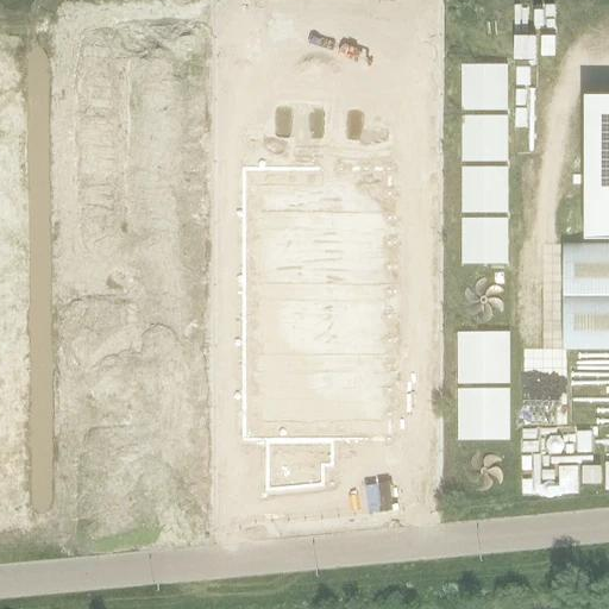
[(508,66),(463,66),(463,111),(508,111),(508,66)]
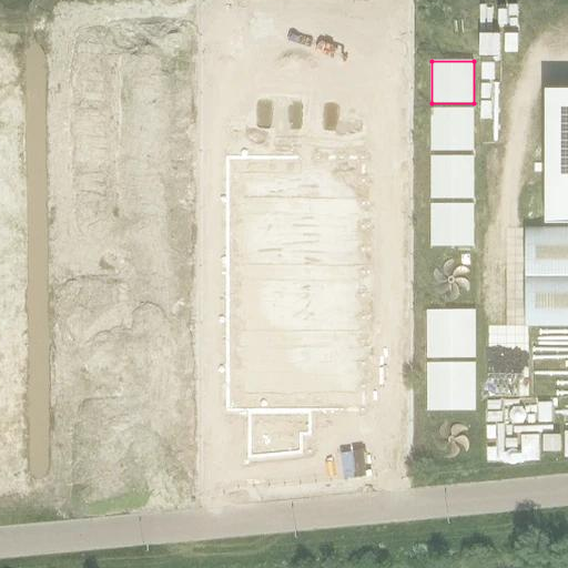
[(567,89),(547,90),(547,224),(567,223),(567,89)]
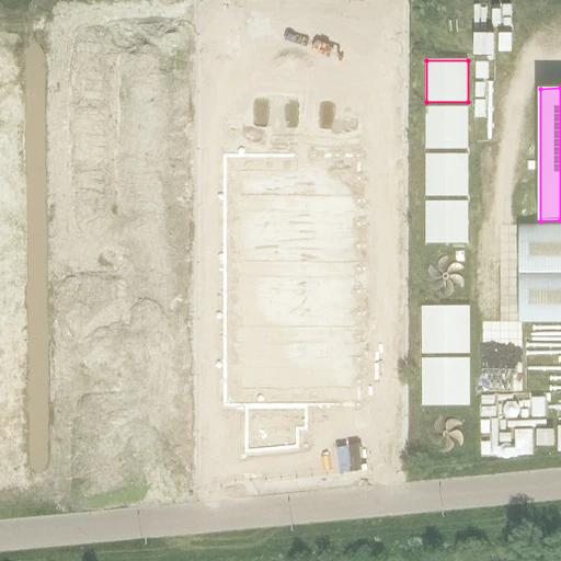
[(468,107),(426,107),(426,149),(469,149),(468,107)]
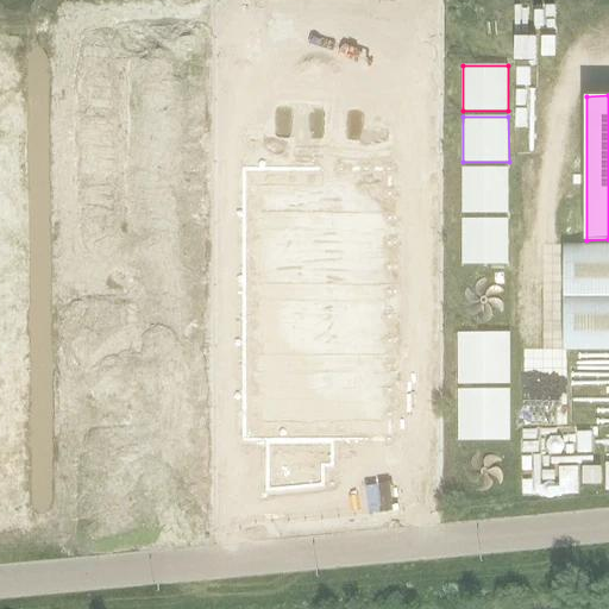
[(508,168),(464,168),(464,213),(509,213),(508,168)]
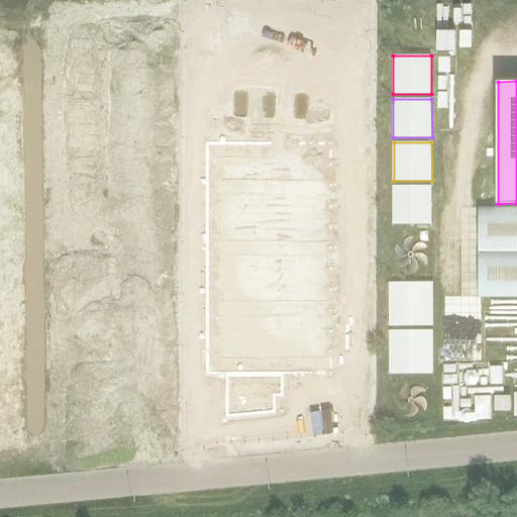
[(209,143),(209,370),(334,370),(334,143),(209,143)]
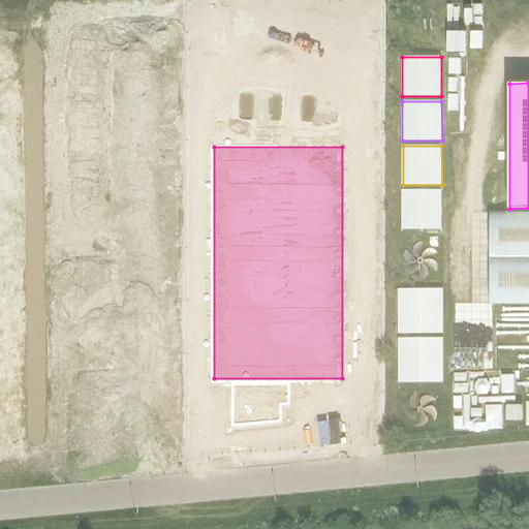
[(441,190),(402,190),(403,229),(442,229),(441,190)]
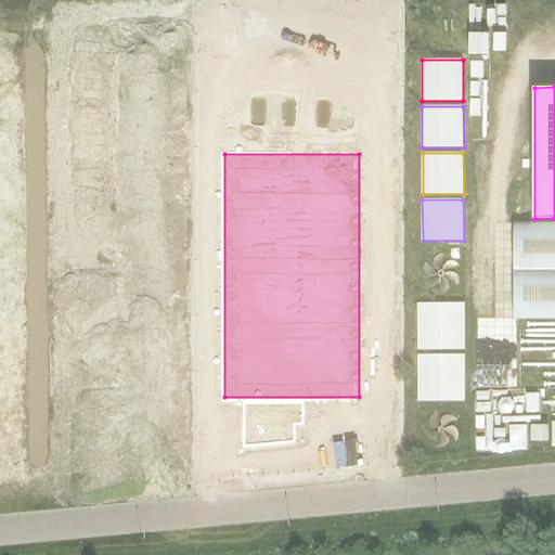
[(554,223),(515,224),(515,271),(554,270),(554,223)]
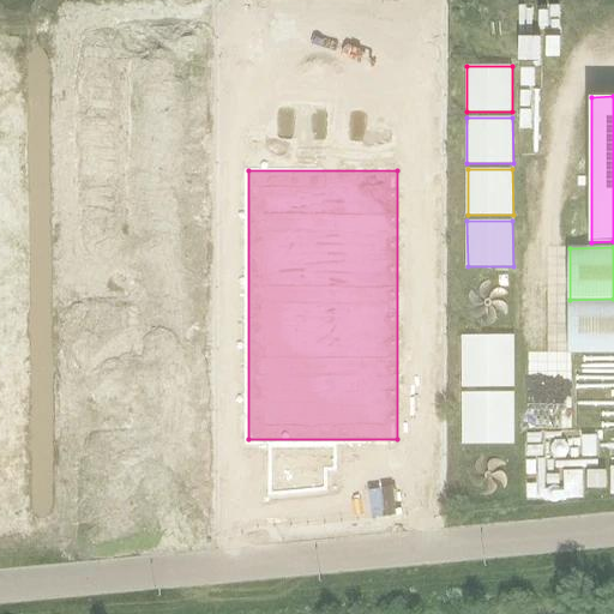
[(613,351),(613,299),(570,300),(570,353),(613,351)]
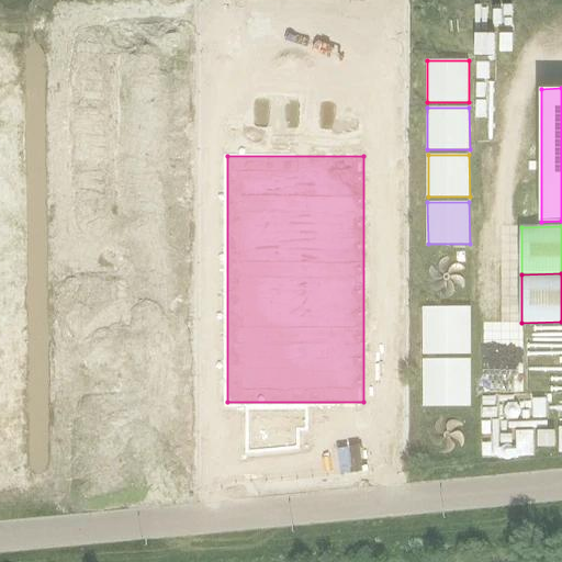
[(423,308),(423,353),(473,353),(472,308),(423,308)]
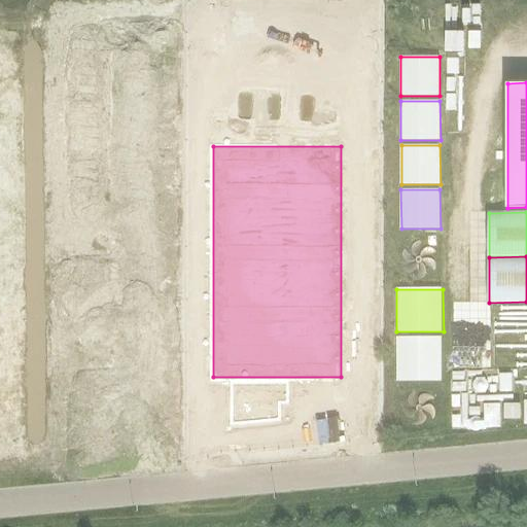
[(396,340),(396,382),(443,382),(443,339),(396,340)]
